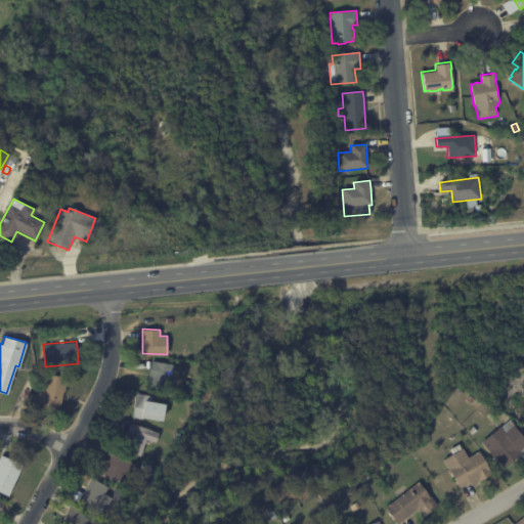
[(173,365),(168,394),(148,390),(150,381),(147,380),(151,360),(173,364),(173,365)]
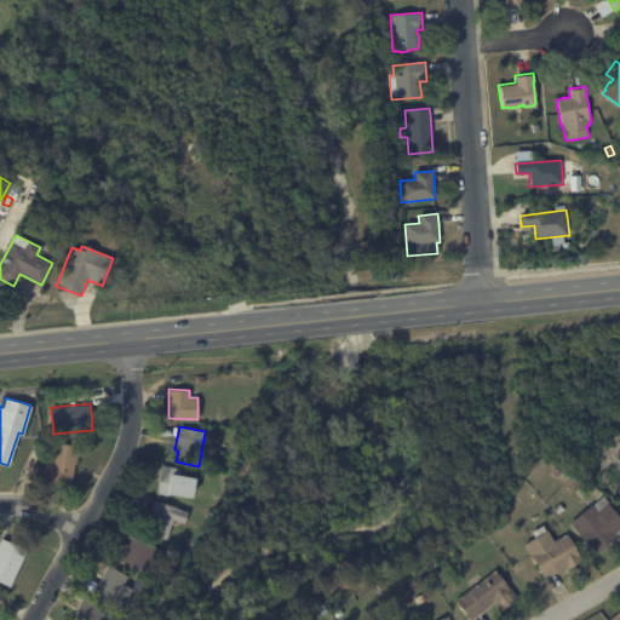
[(73,468),(70,486),(41,481),(45,459),(53,460),(56,442),(79,446),(76,463),(74,463),(73,468)]
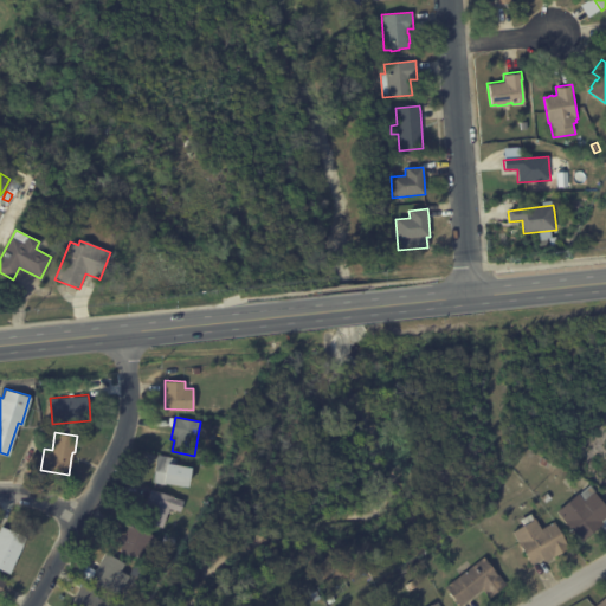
[(169,456),(168,462),(191,465),(187,485),(167,482),(166,484),(153,482),(159,453),(169,456)]
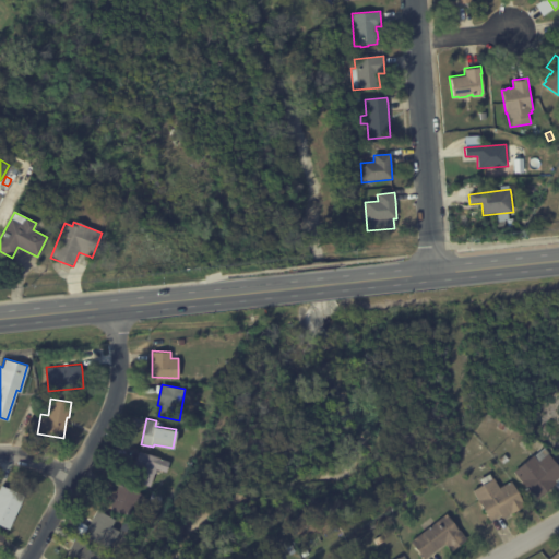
[(507,426),(504,430),(498,427),(501,421),(507,424),(507,426)]
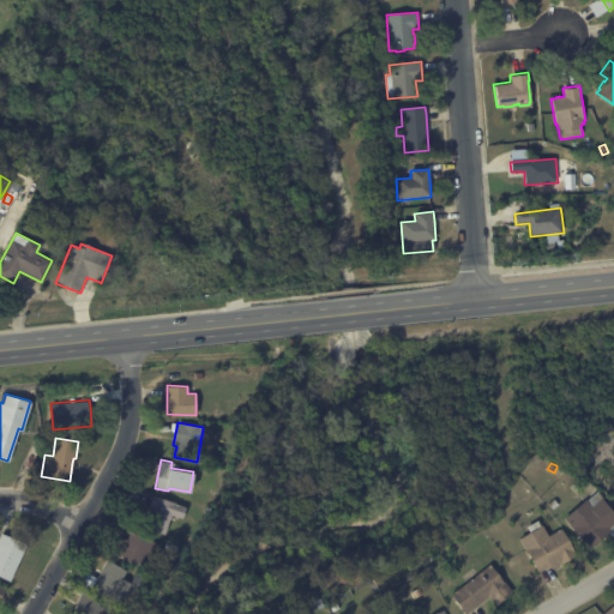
[(512,489),(518,498),(512,501),(506,493),(512,489)]
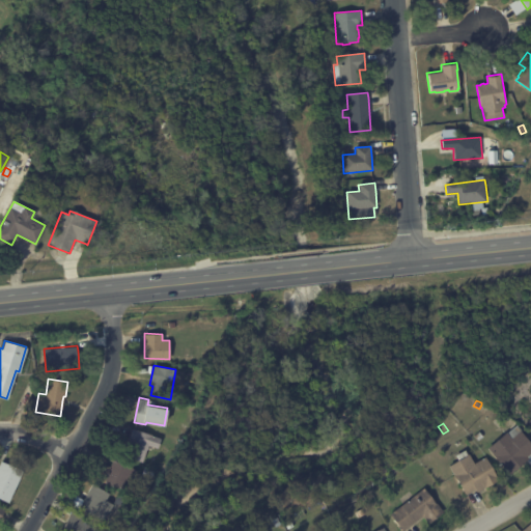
[(519,425),(523,430),(530,441),(530,453),(529,455),(530,457),(509,474),(487,447),(507,431),(508,432),(519,424),(519,425)]
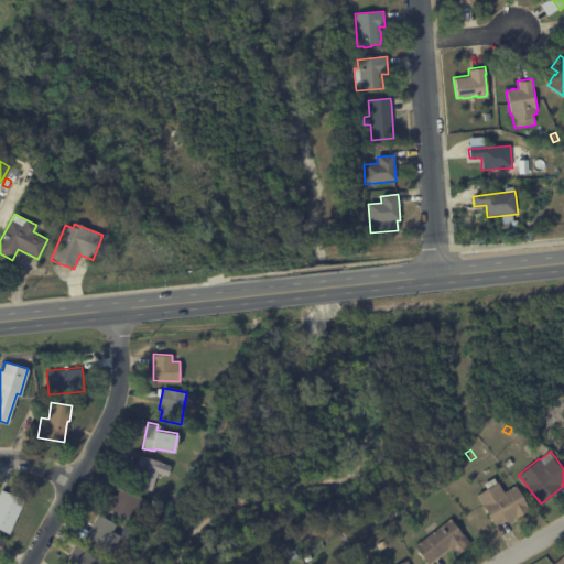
[(139,462),(141,454),(171,465),(166,477),(156,474),(151,490),(132,484),(136,475),(134,474),(139,462)]
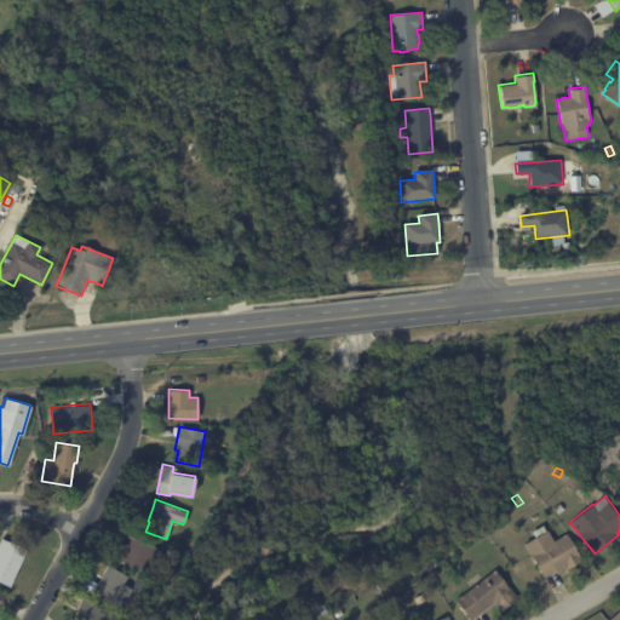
[(561,504),(564,509),(558,514),(555,509),(561,504)]
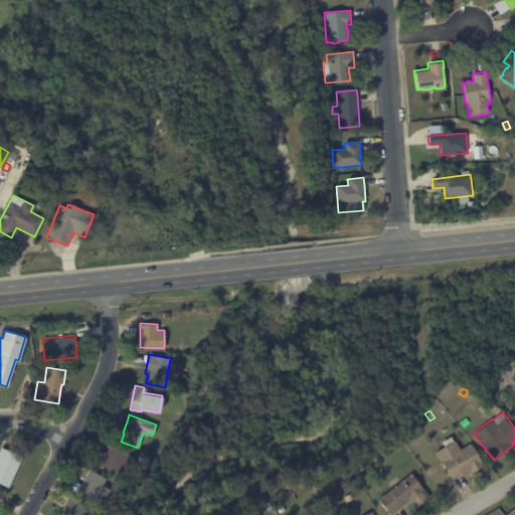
[(472,472),(463,477),(461,474),(452,479),(436,451),(445,446),(443,441),(451,436),(454,441),(455,440),(461,449),(471,443),(484,464),(472,472)]
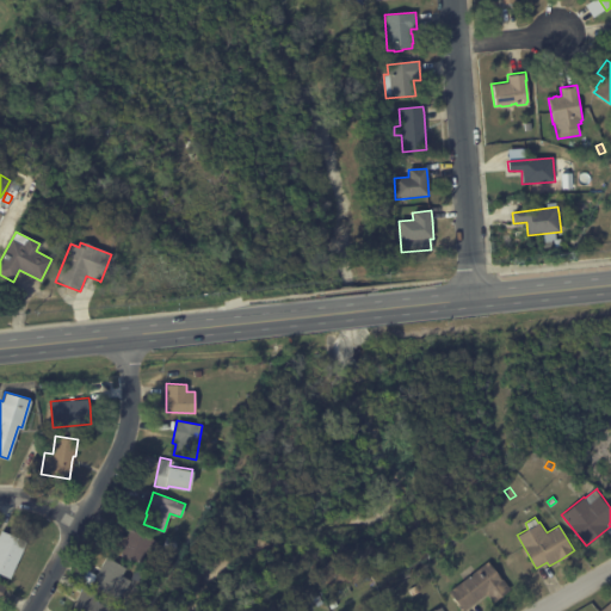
[(0,529),(5,531),(24,539),(7,576),(0,573),(0,529)]
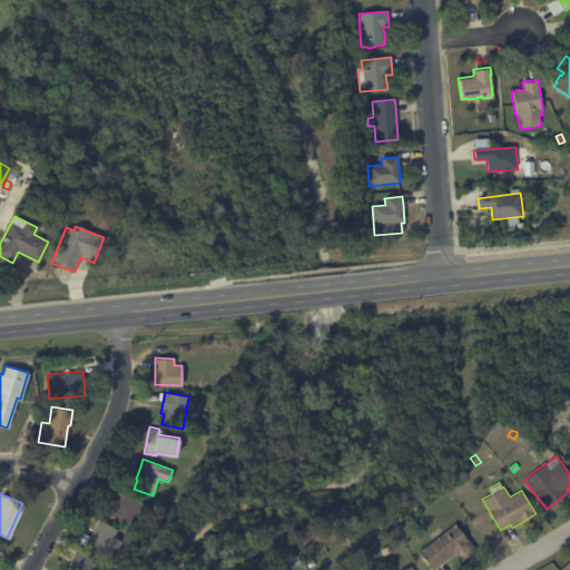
[(111,500),(119,500),(121,493),(143,501),(141,502),(146,503),(143,513),(137,511),(131,524),(107,516),(106,501),(111,500)]
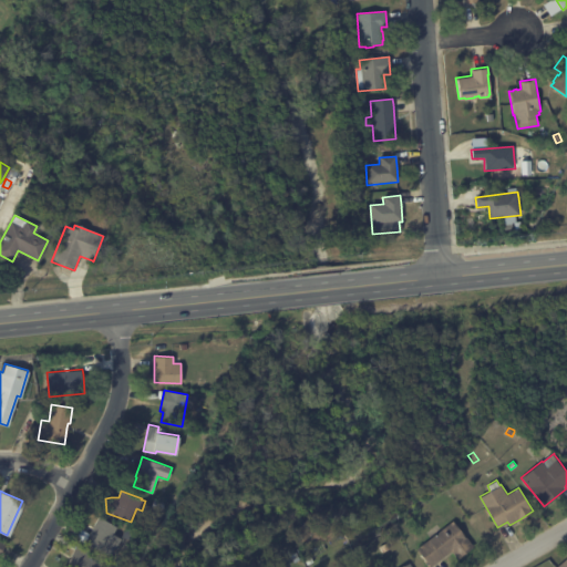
[(155,498),(165,503),(163,509),(152,505),(155,498)]
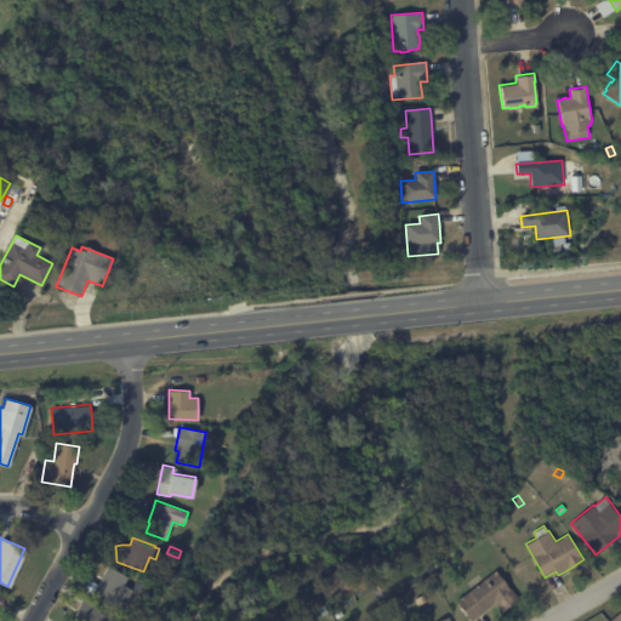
[(124,584),(117,597),(115,596),(110,603),(92,593),(108,565),(127,576),(124,584)]
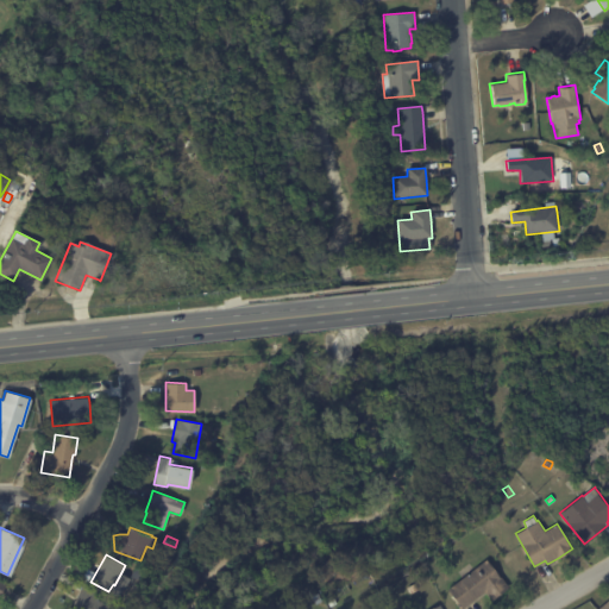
[(487,594),(485,590),(462,608),(447,589),(487,559),(500,577),(501,576),(508,585),(491,598),(487,594)]
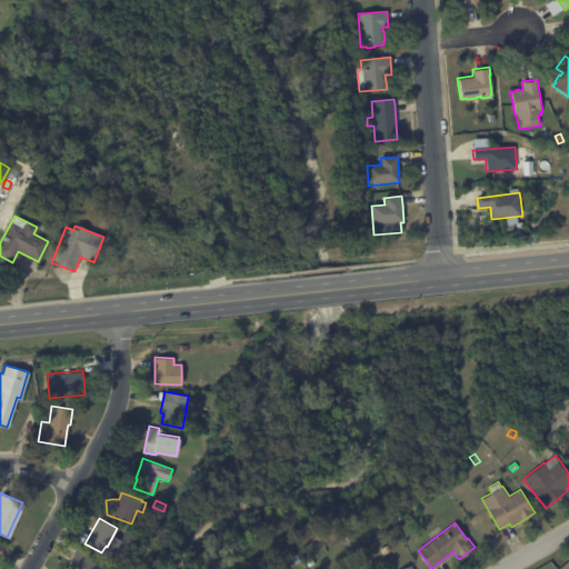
[(381,548),(387,545),(390,551),(385,555),(381,548)]
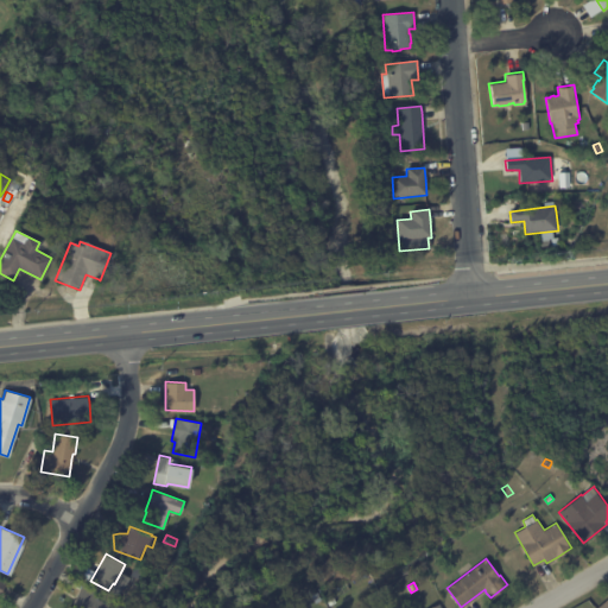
[(73,607),(70,607),(84,583),(102,593),(99,599),(111,606),(108,607),(73,607)]
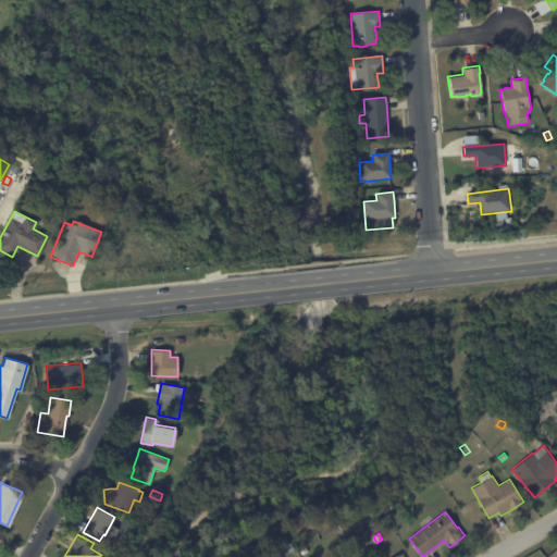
[(292,542),(295,549),(289,553),(286,545),(292,542)]
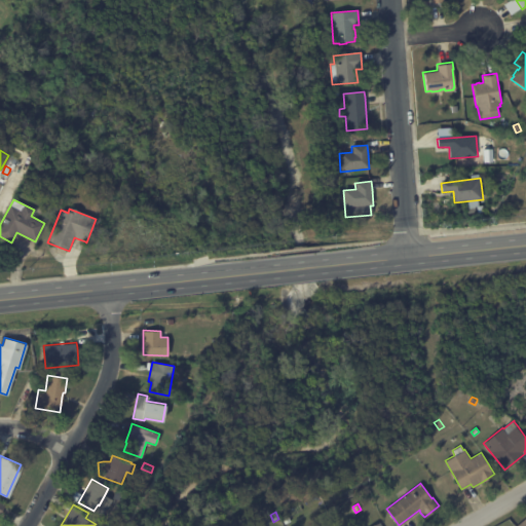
[(288,515),(292,522),(286,524),(283,518),(288,515)]
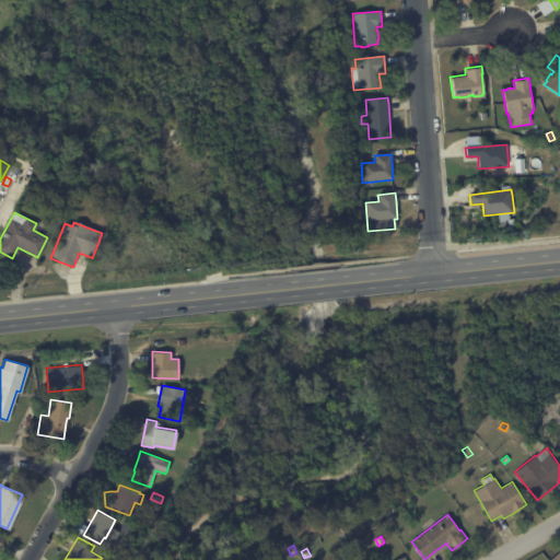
[(559,559),(559,550),(548,559),(559,559)]
